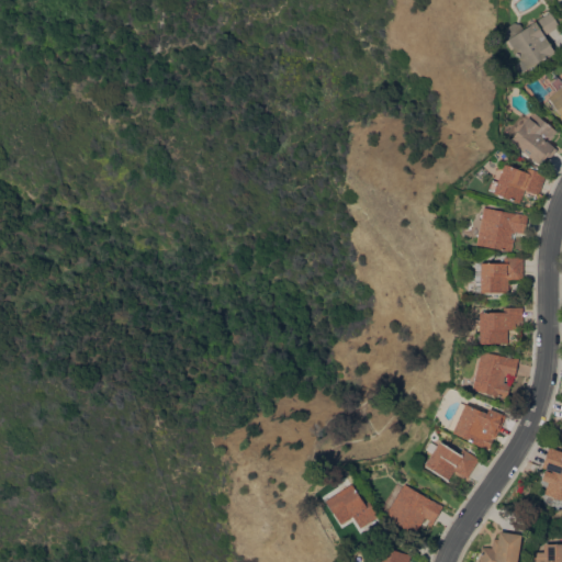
[(527,69),(519,56),(516,55),(514,51),(514,48),(508,38),(510,38),(507,31),(507,26),(515,22),(520,24),(524,29),(551,11),(560,25),(544,34),(555,52),(527,69)]
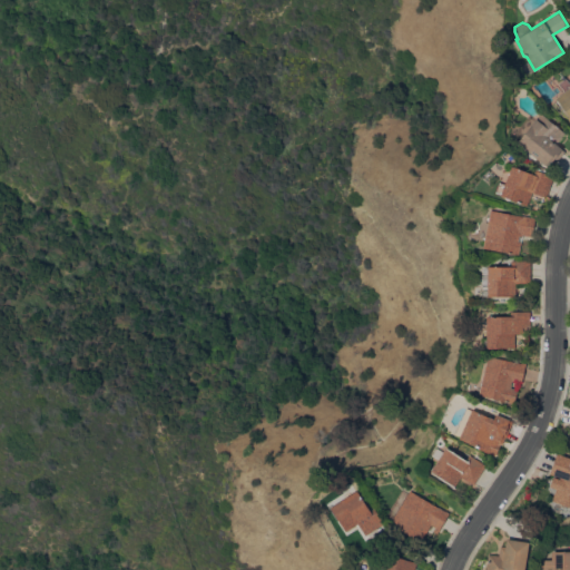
[(569,121),(560,108),(562,107),(556,98),(564,91),(559,84),(567,78),(569,82),(569,121)]
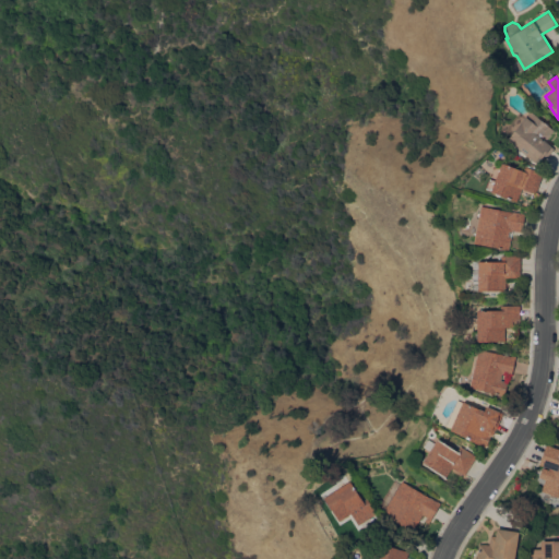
[(555,130),(546,141),(554,147),(539,165),(535,162),(533,164),(500,138),(519,113),(525,117),(530,110),(555,130)]
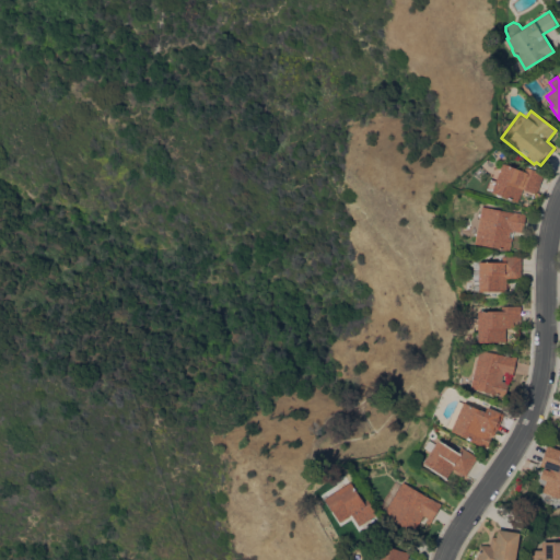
[(492,193),(492,191),(487,189),(491,178),(497,181),(503,164),(524,172),(526,166),(544,173),(536,194),(522,188),(518,201),(492,193)]
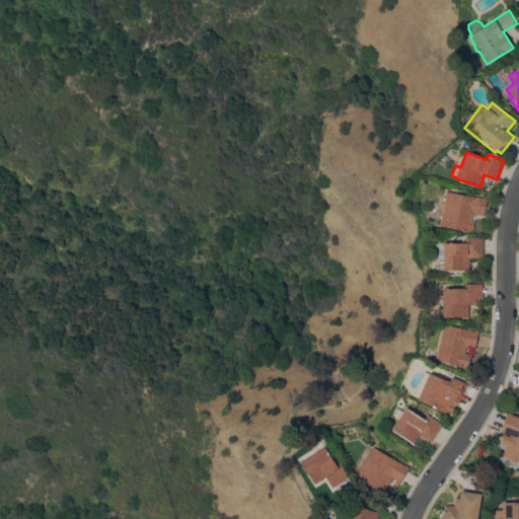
[(488,199),(485,215),(475,214),(472,231),(441,226),(447,191),(488,199)]
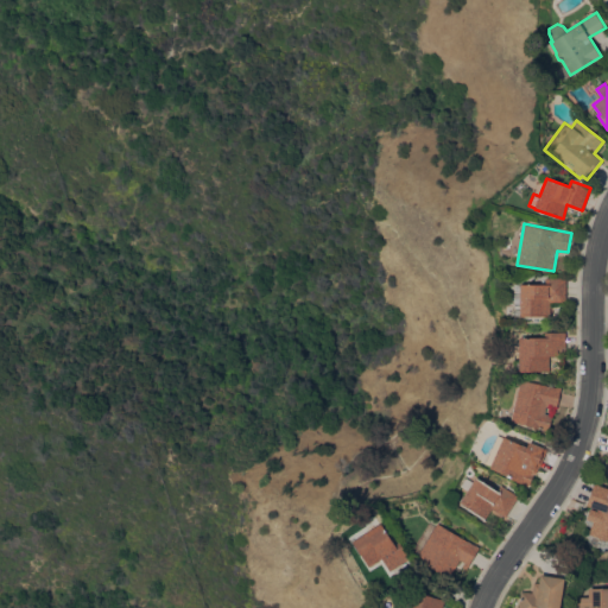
[(519,304),(519,285),(545,285),(545,277),(567,277),(567,302),(551,302),(551,316),(514,315),(514,303),(519,304)]
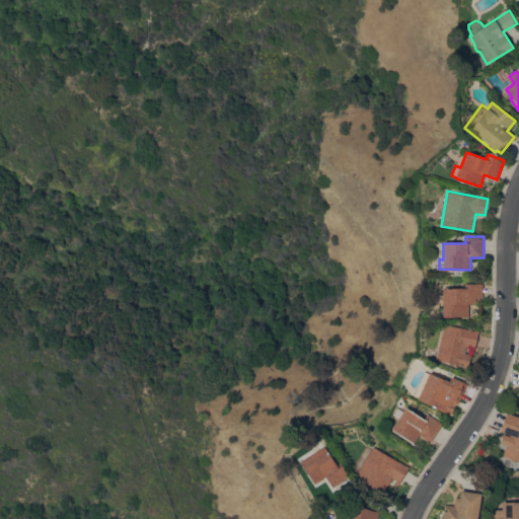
[(465,287),(465,283),(484,283),(484,303),(469,303),(469,316),(443,316),(443,287),(465,287)]
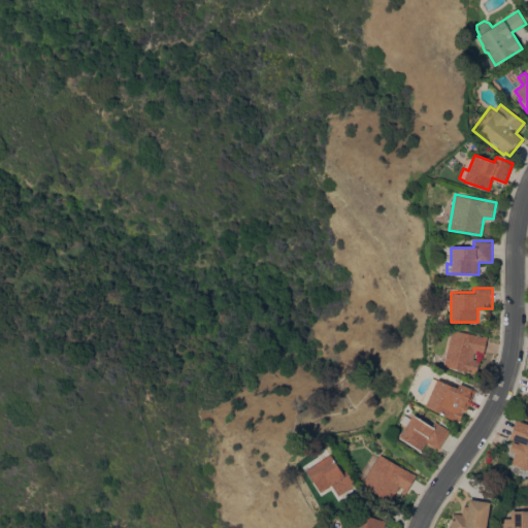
[(453,328),(457,329),(457,330),(483,336),(483,335),(488,336),(483,355),(474,353),(472,358),(480,360),(476,373),(443,365),(453,328)]
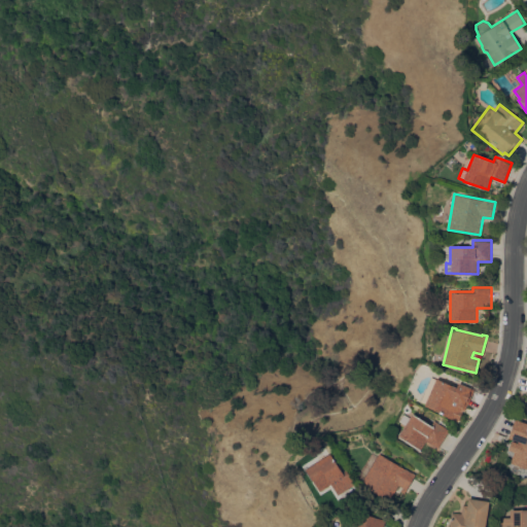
[(431,377),(435,379),(436,378),(456,387),(459,382),(475,389),(467,406),(466,406),(464,412),(463,411),(458,421),(440,413),(440,412),(425,406),(425,403),(420,400),(431,377)]
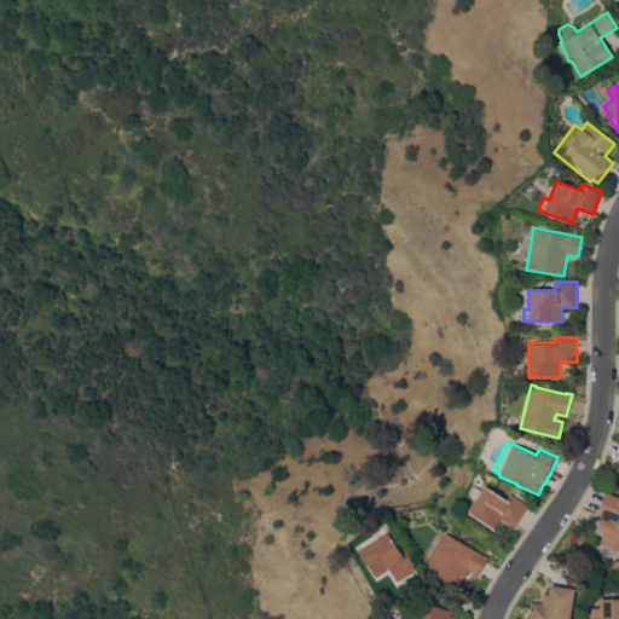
[(528,504),(514,526),(501,518),(493,530),(467,512),(469,510),(468,509),(470,503),(473,504),(476,498),(469,495),(474,486),(481,491),(485,485),(507,499),(510,493),(528,504)]
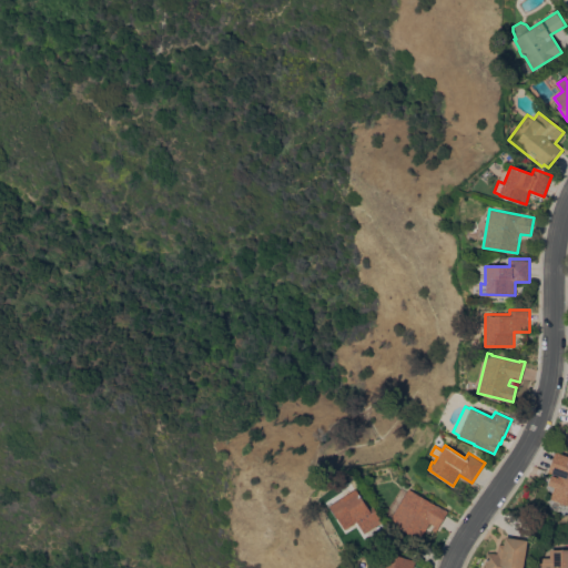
[(567,506),(551,500),(554,494),(553,494),(558,476),(548,472),(555,452),(567,456),(567,506)]
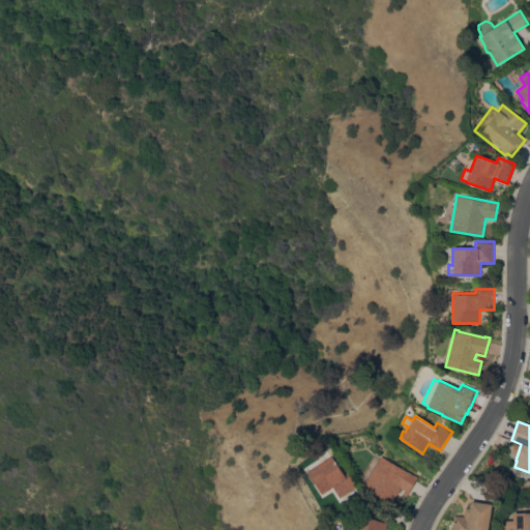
[(345,474),(348,472),(358,488),(340,499),(327,479),(317,487),(307,472),(332,455),(345,474)]
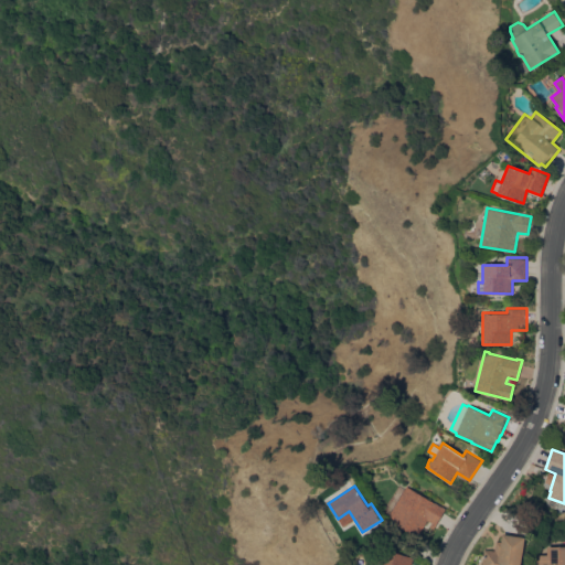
[(397,486),(401,487),(404,489),(406,486),(441,507),(441,505),(446,508),(434,529),(429,526),(432,522),(427,520),(417,536),(386,519),(390,514),(383,510),(397,486)]
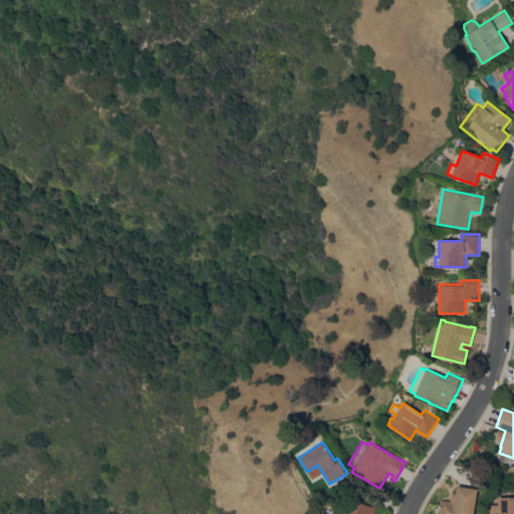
[(450,501),(451,492),(456,493),(457,485),(478,488),(473,513),(438,513),(441,499),(450,501)]
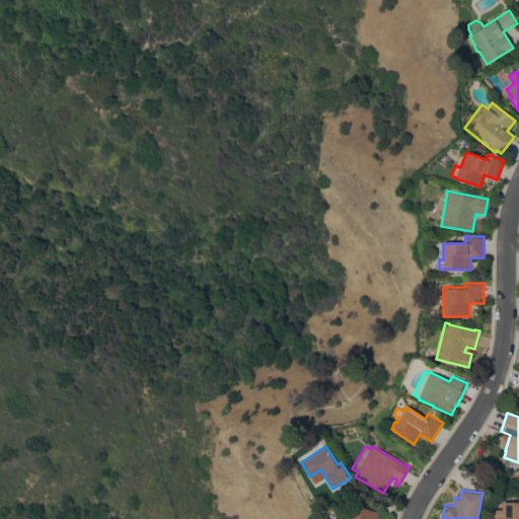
[(518,502),(518,518),(493,518),(493,509),(503,509),(503,502),(518,502)]
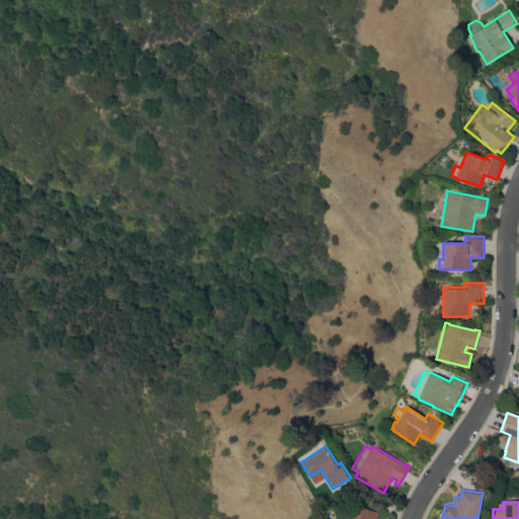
[(377,518),(348,518),(353,504),(379,512),(377,518)]
